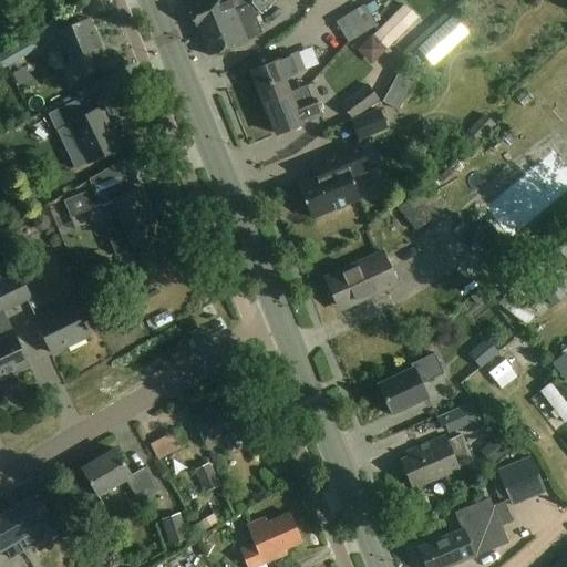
[(274,0),(205,0),(189,7),(196,27),(197,27),(209,55),(248,40),(263,32),(253,9),(257,7),(261,11),(274,0)]
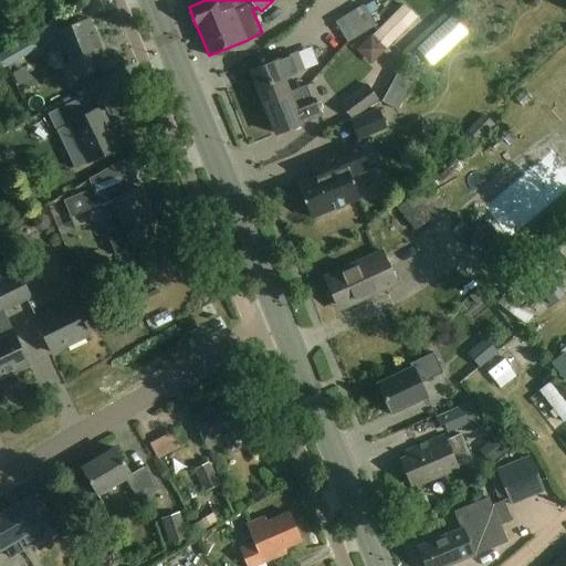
[(419,17),(405,2),(358,50),(371,63),(419,17)]
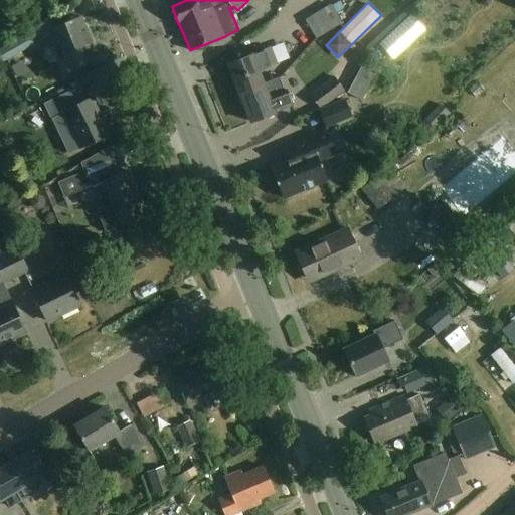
[(342,22),(331,4),(306,19),(317,38),(342,22)]
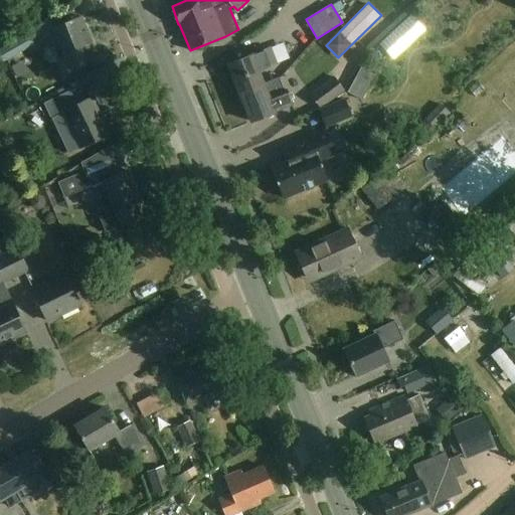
[(412,14),(380,43),(394,58),(426,29),(412,14)]
